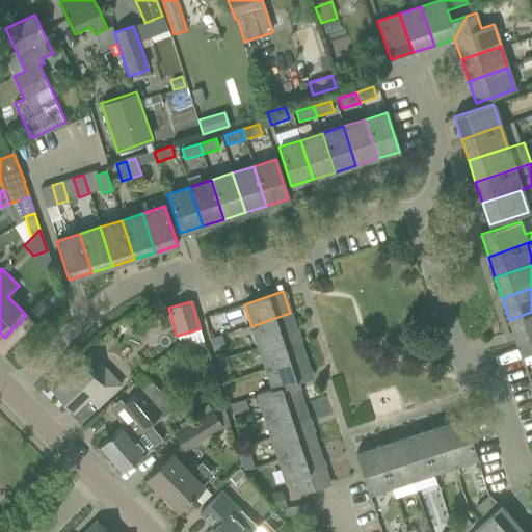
[(531,312),(509,320),(516,342),(531,336),(531,312)]
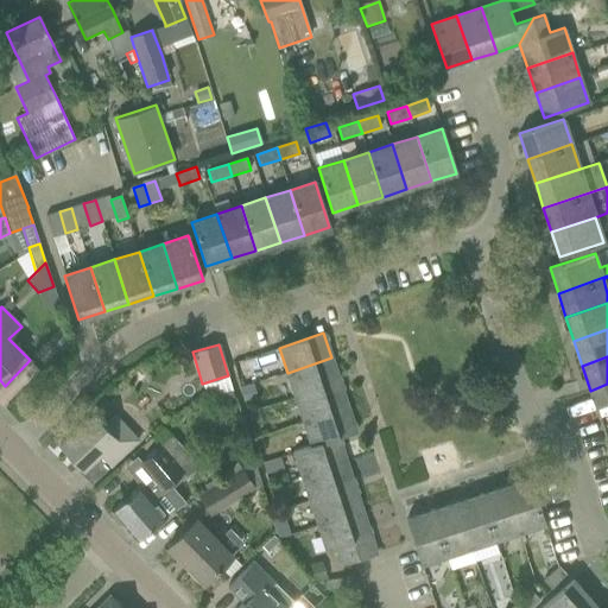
[(340,382),(331,358),(287,373),(295,397),(340,382)]
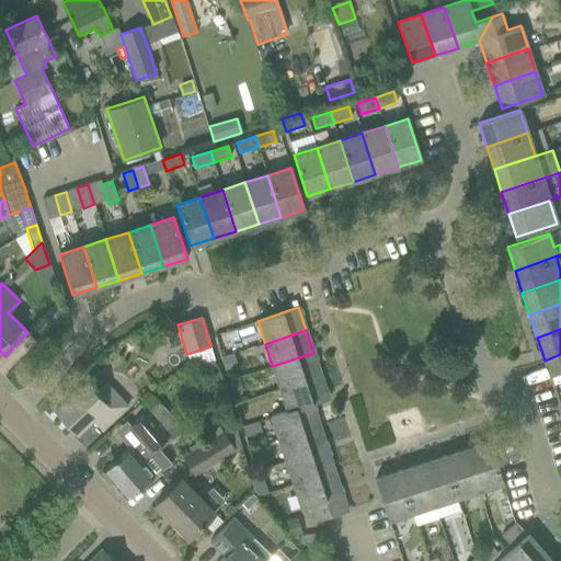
[(157,339),(157,344),(160,348),(167,350),(171,345),(172,340),(168,335),(161,334),(157,339)]
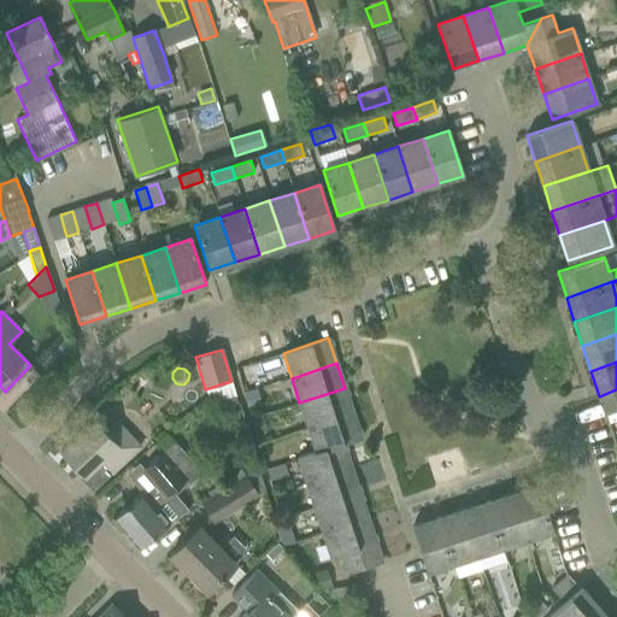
[(256,388),(244,392),(248,406),(259,403),(256,388)]
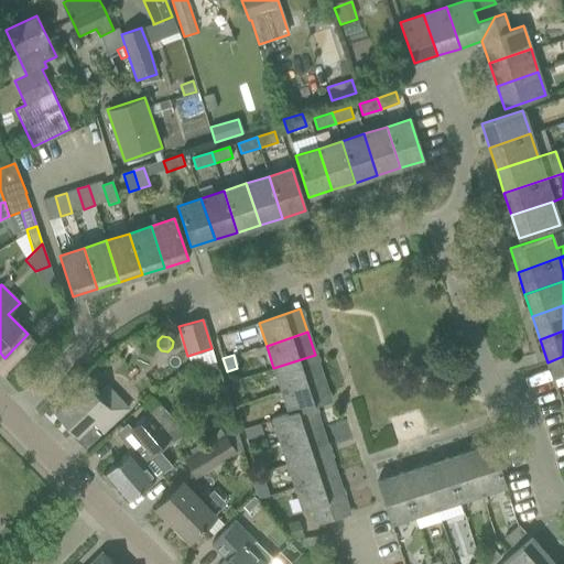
[(315,355),(273,368),(281,391),(323,378),(315,355)]
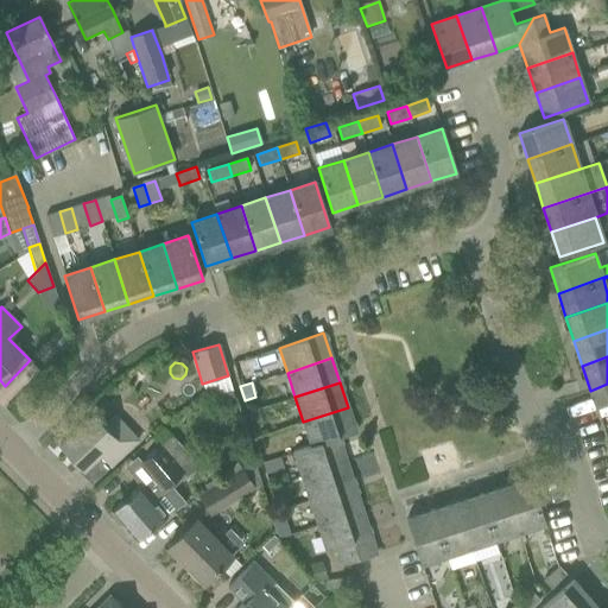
[(607,393),(594,398),(597,410),(607,405),(607,393)]
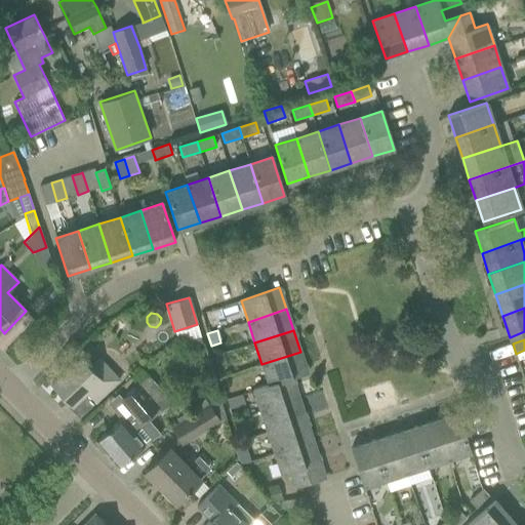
[(300,352),(261,364),(269,386),(292,378),(308,373),(300,352)]
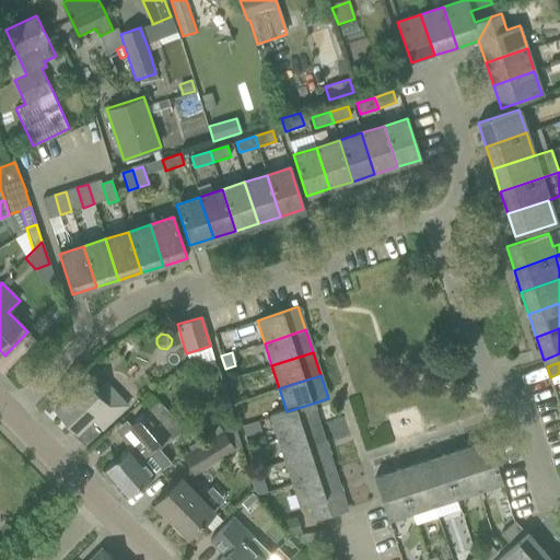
[(237,376),(228,380),(232,391),(241,387),(237,376)]
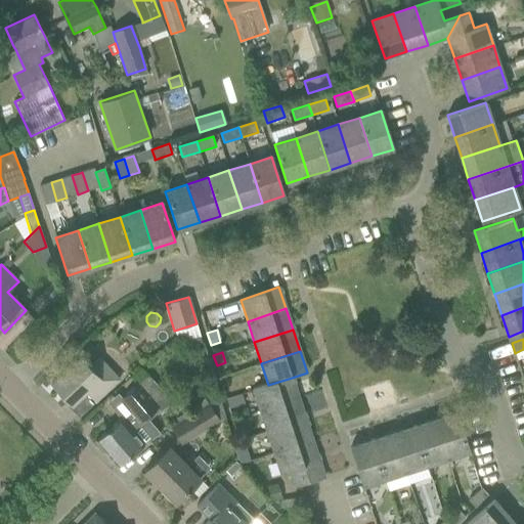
[(79,356),(78,358),(51,383),(72,404),(86,391),(96,401),(119,380),(99,359),(90,367),(79,356)]
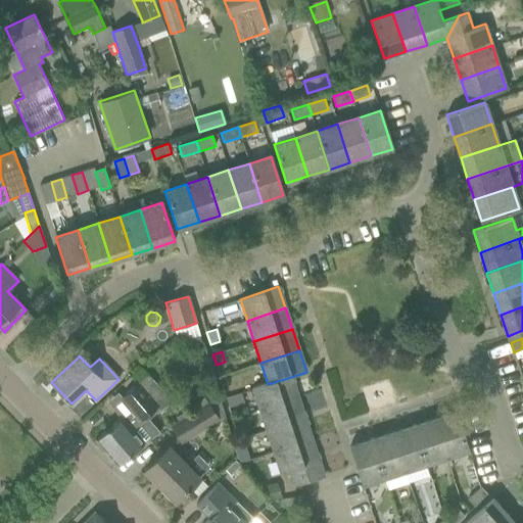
[(110,427),(95,440),(117,466),(133,453),(143,444),(159,433),(148,420),(171,401),(158,388),(147,375),(122,397),(131,409),(121,417),(110,427)]
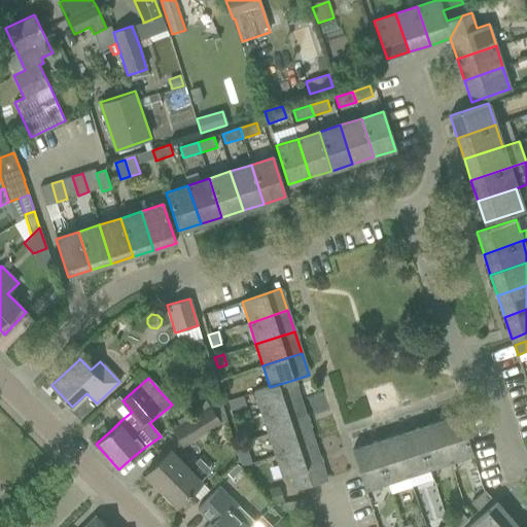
[(254,392),(261,414),(301,400),(293,380),(270,387),(254,392)]
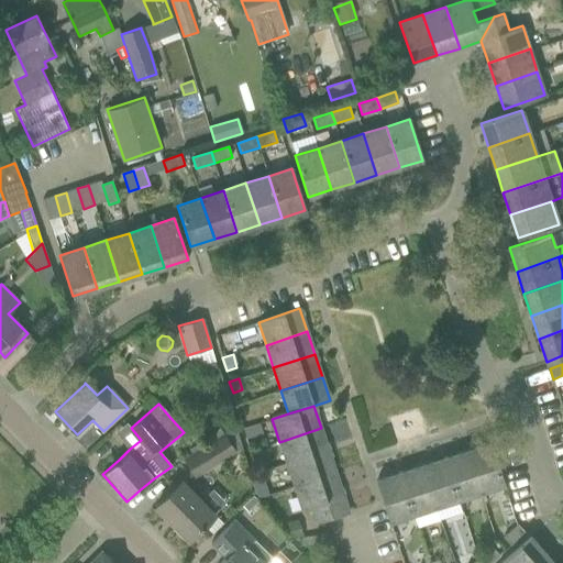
[(258,422),(243,428),(246,438),(262,432),(258,422)]
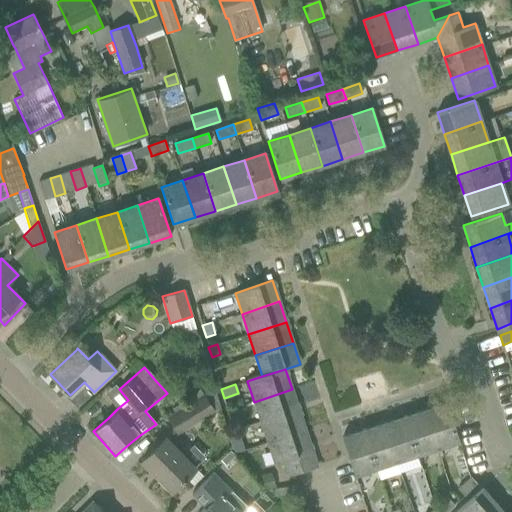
[(204,395),(167,418),(176,433),(213,410),(219,406),(214,389),(204,395)]
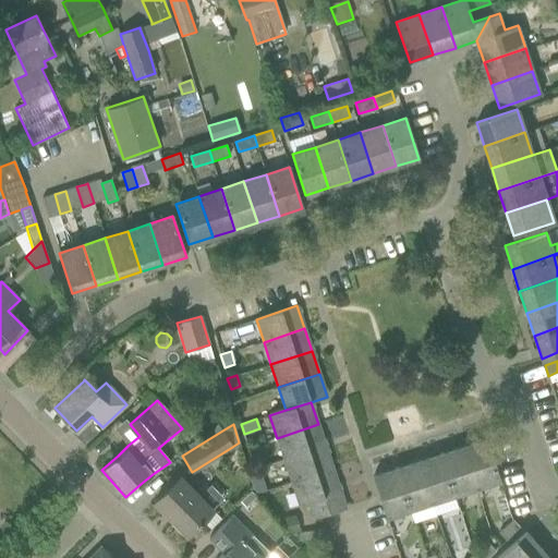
[(318,424),(277,438),(284,461),(326,447),(318,424)]
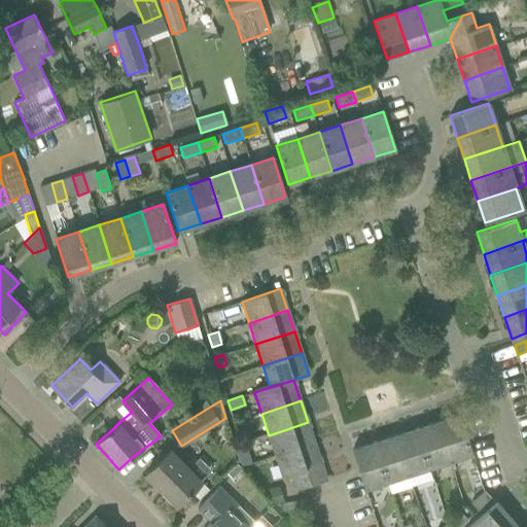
[(437,422),(450,461),(471,454),(459,415),(437,422)]
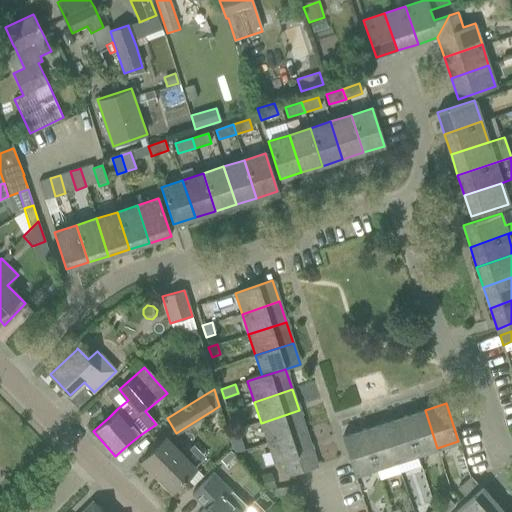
[(299,410),(261,423),(267,443),(305,431),(299,410)]
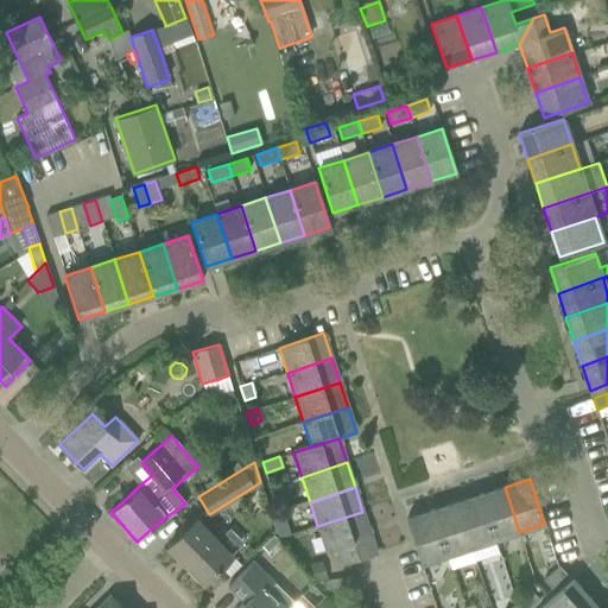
[(480,495),(495,539),(519,532),(505,487),(480,495)]
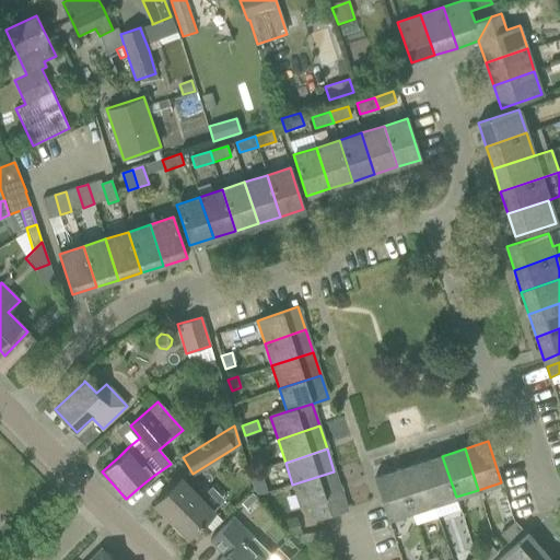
[(433,504),(456,497),(442,456),(420,463),(433,504)]
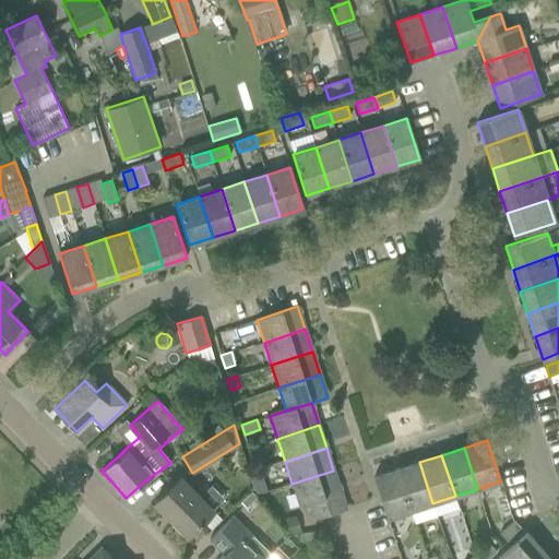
[(432,503),(419,462),(396,470),(409,511),(413,523),(437,516),(432,503)]
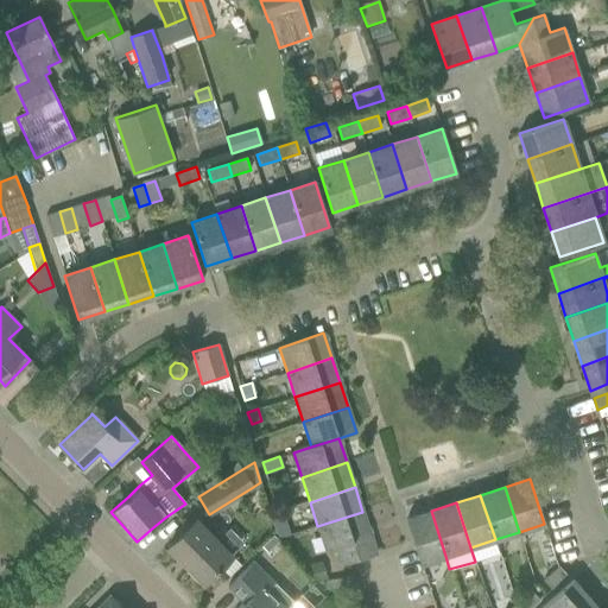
[(289,530),(282,510),(270,513),(277,534),(289,530)]
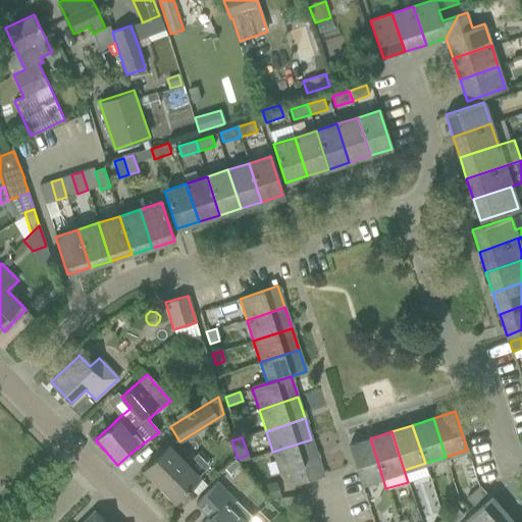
[(381,477),(382,477),(370,438),(349,446),(361,484),(381,477)]
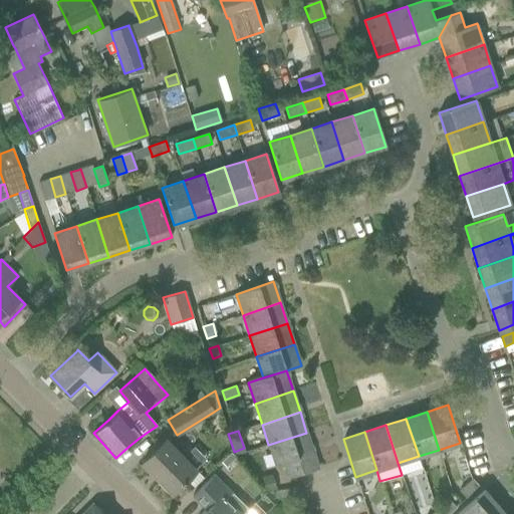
[(290,477),(318,468),(306,433),(268,445),(275,466),(285,463),(290,477)]
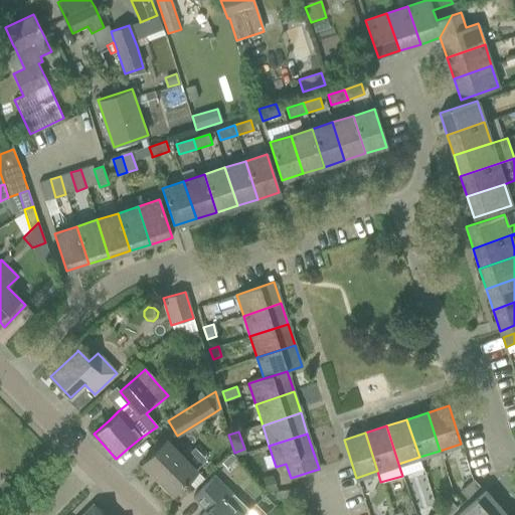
[(156,450),(142,464),(172,494),(186,480),(195,471),(165,441),(156,450)]
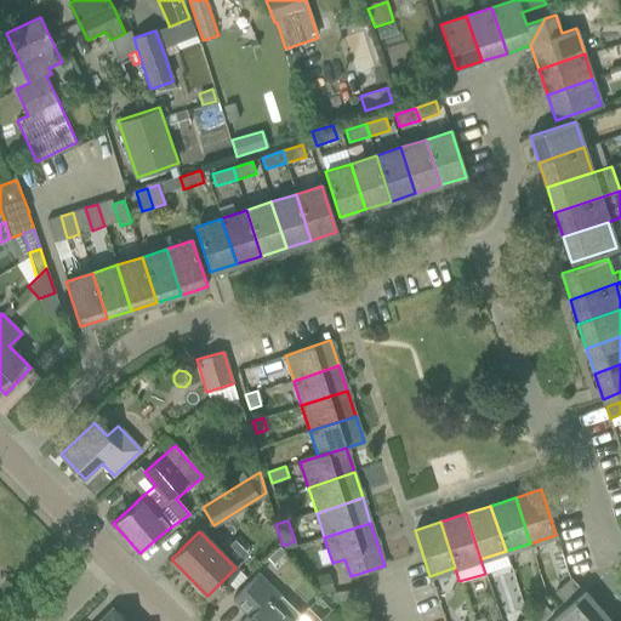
[(279,546),(267,558),(273,564),(285,552),(279,546)]
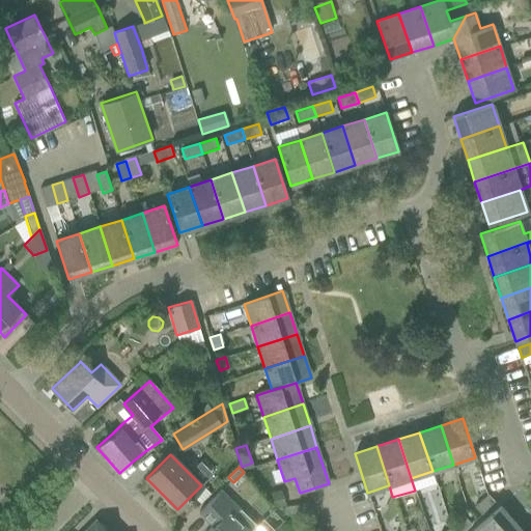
[(281,490),(271,494),(276,508),(286,505),(281,490)]
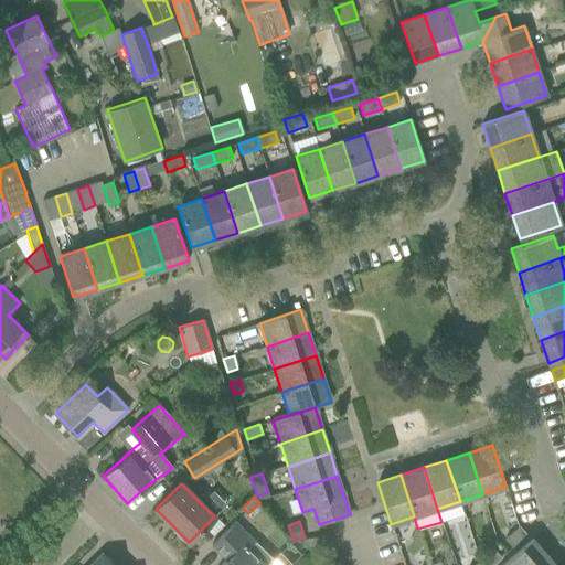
[(235,522),(212,545),(224,557),(226,560),(221,564),(272,564),(270,563),(273,561),(255,542),(235,522)]
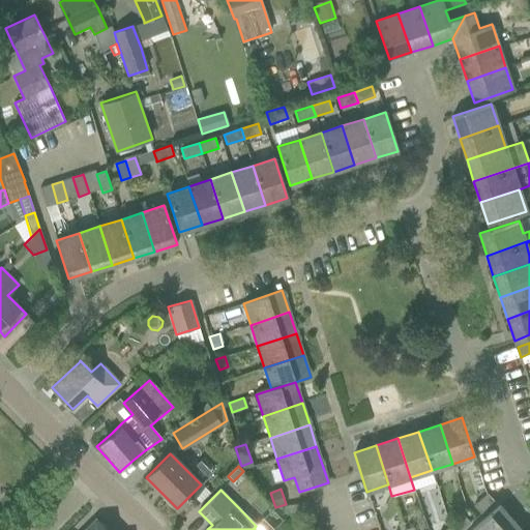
[(488,494),(474,506),(480,513),(494,502),(488,494)]
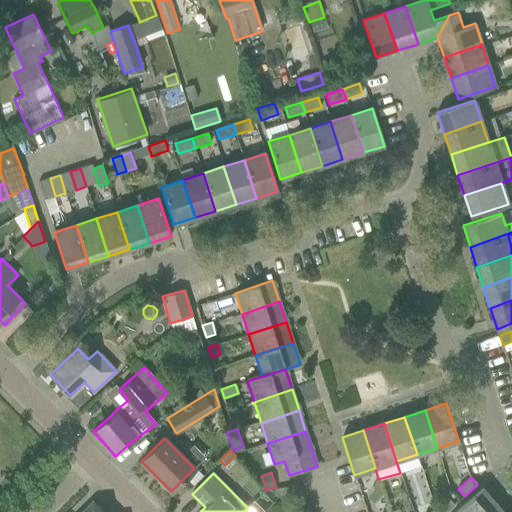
[(454,511),(488,511),(497,505),(482,488),(454,511)]
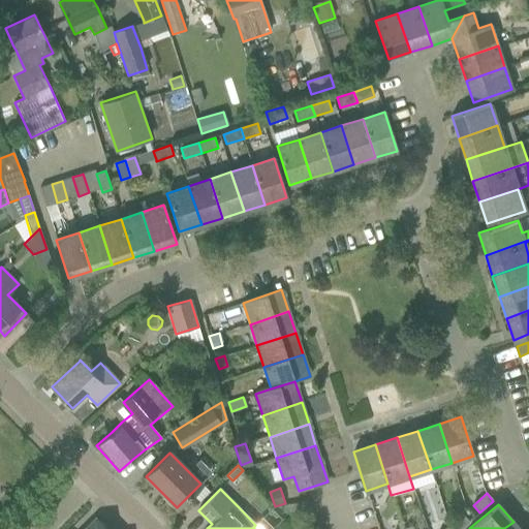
[(290,506),(278,508),(279,510),(283,515),(291,514),(290,506)]
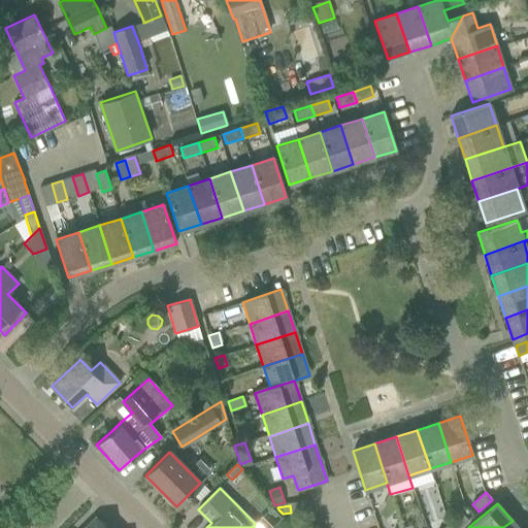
[(448,525),(451,527),(460,527),(468,521),(461,514),(448,525)]
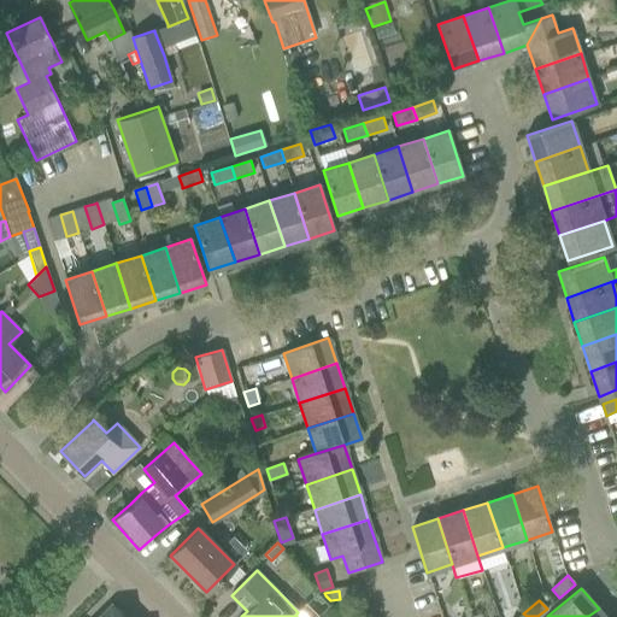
[(124,616),(112,604),(99,616),(124,616)]
